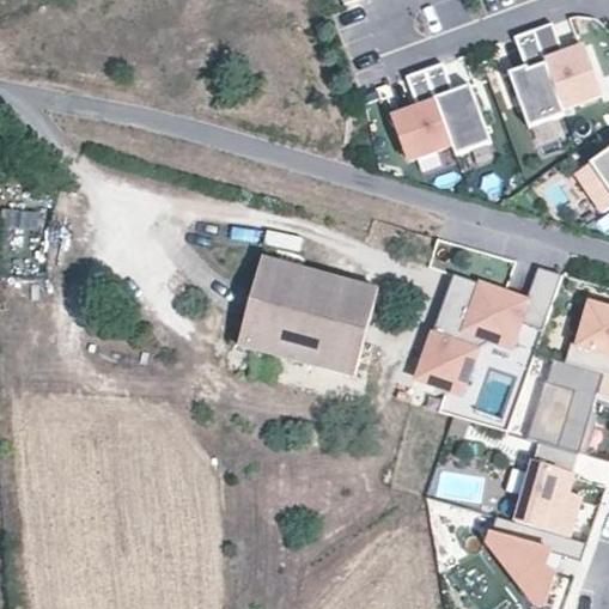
[(531,28),(511,35),(523,65),(506,71),(527,126),(562,113),(560,107),(542,56),(531,28)]
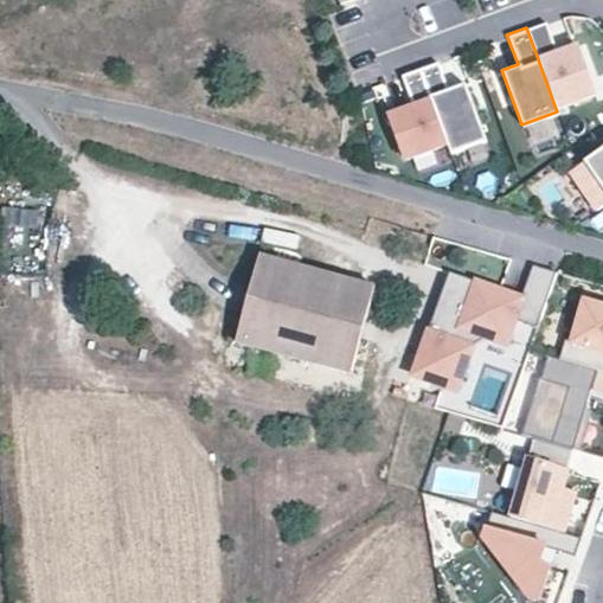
[(573,43),(537,56),(555,106),(591,91),(573,43)]
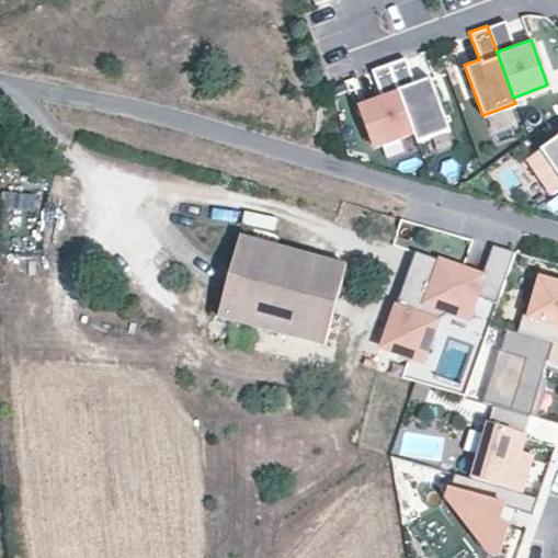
[(402,56),(386,61),(411,131),(414,140),(447,127),(429,76),(412,81),(402,56)]
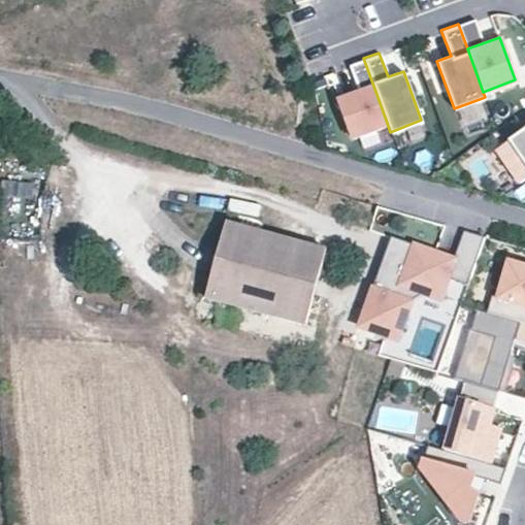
[(351,136),(387,123),(363,58),(348,64),(357,91),(336,98),(351,136)]
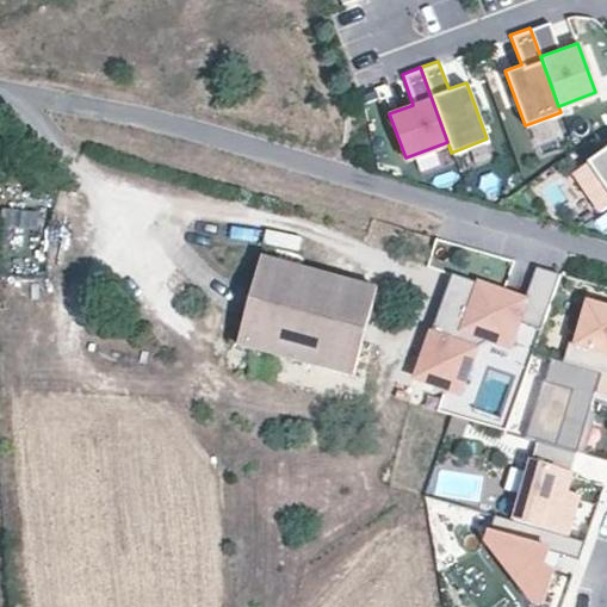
[(606,143),(570,169),(598,209),(606,202),(606,143)]
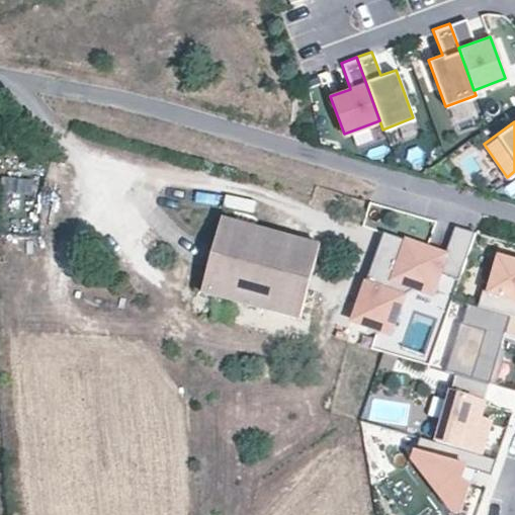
[(0,212),(29,213),(30,173),(0,172),(0,212)]
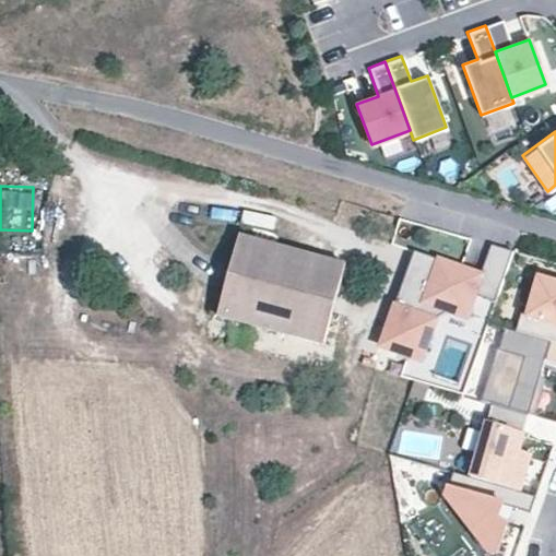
[(322,343),(344,261),(237,232),(215,314),(322,343)]
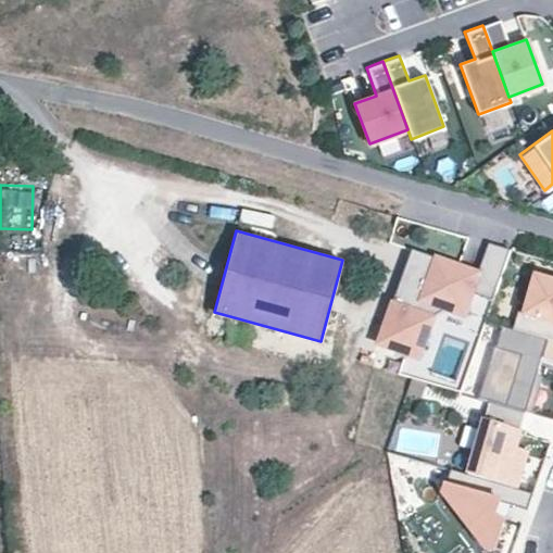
[(490,296),(508,247),(487,241),(478,269),(447,260),(443,271),(407,261),(382,347),(419,357),(431,315),(444,308),(462,312),(468,290),(490,296)]
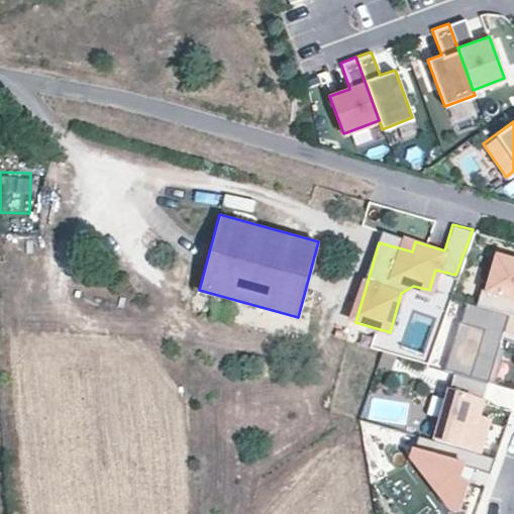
[(504,313),(513,315),(513,260),(495,254),(485,289),(479,288),(475,304),(504,313)]
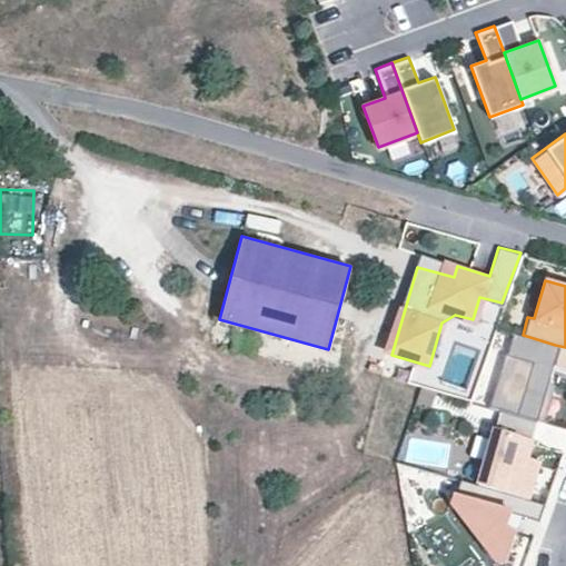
[(476,485),(525,498),(535,460),(523,457),(555,345),(523,335),(506,331),(486,406),(497,409),(476,485)]
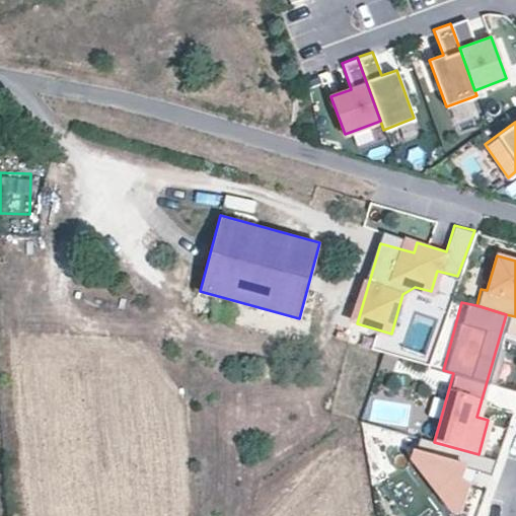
[(460,456),(410,442),(406,452),(448,508),(455,509),(465,474),(457,472),(460,456)]
